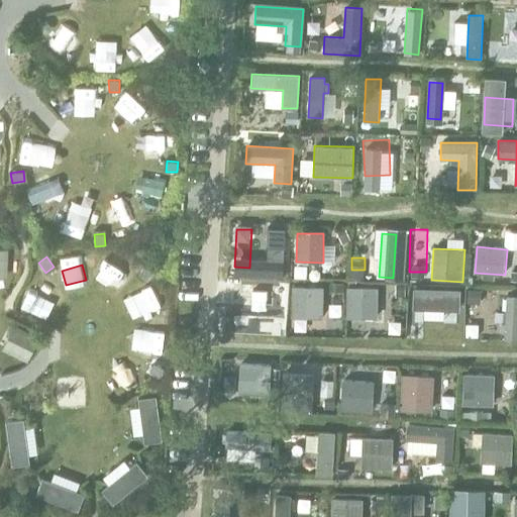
[(145,266),(137,274),(144,281),(152,273),(145,266)]
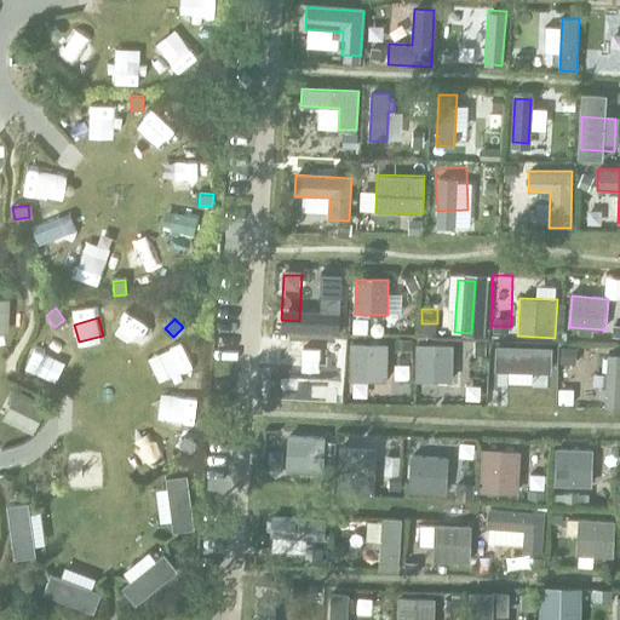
[(352,343),(351,382),(388,383),(389,344),(352,343)]
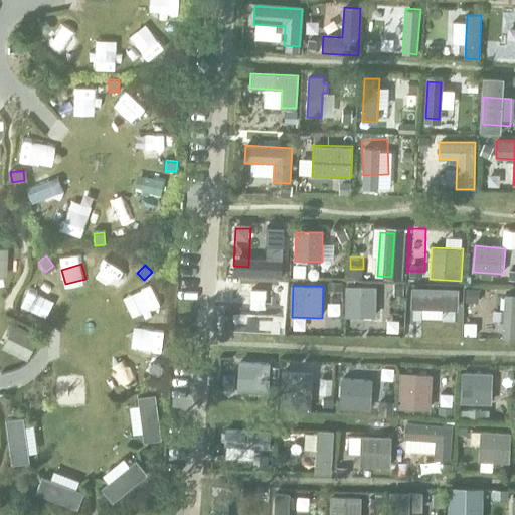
[(345,286),(345,317),(375,317),(376,287),(345,286)]
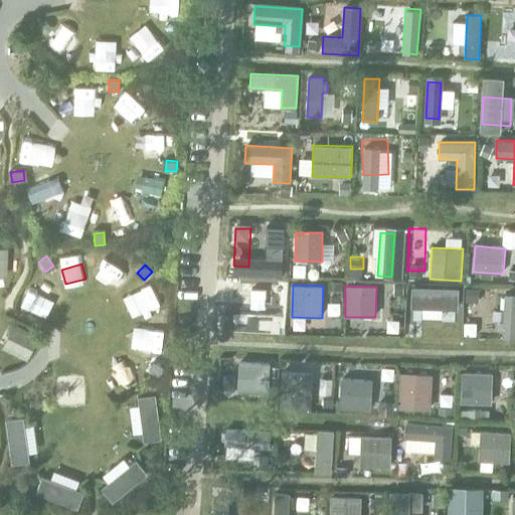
[(428,319),(460,320),(461,291),(430,290),(428,319)]
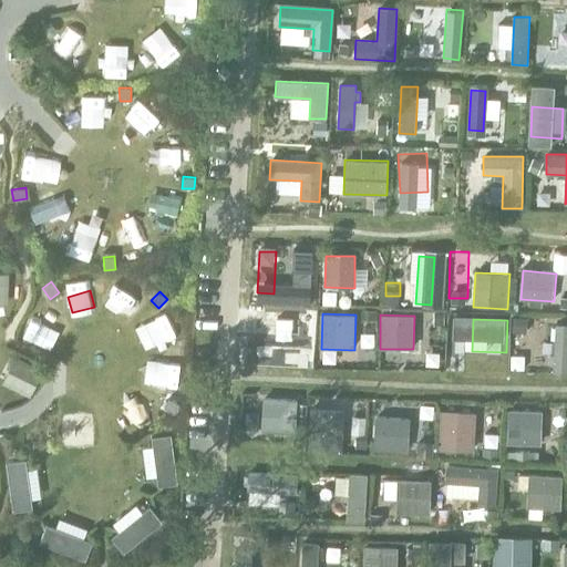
[(277,320),(275,354),(292,356),(292,361),(303,362),(305,357),(308,357),(310,322),(277,320)]
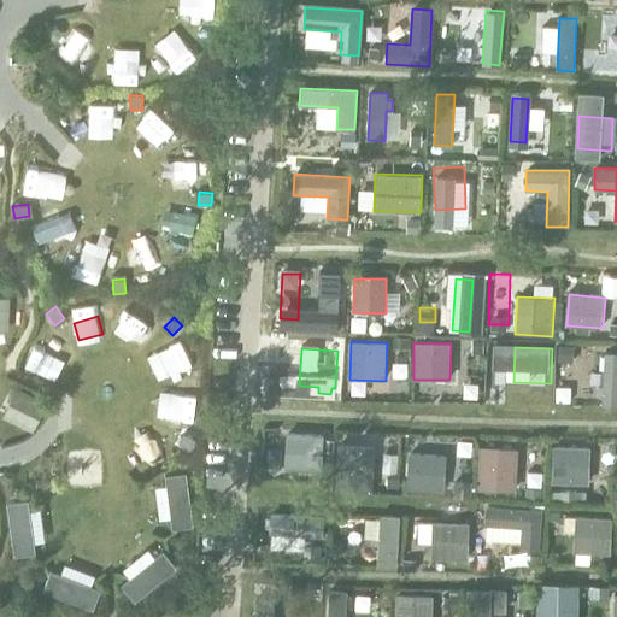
[(616,405),(616,353),(613,353),(604,354),(601,404),(611,407),(616,405)]
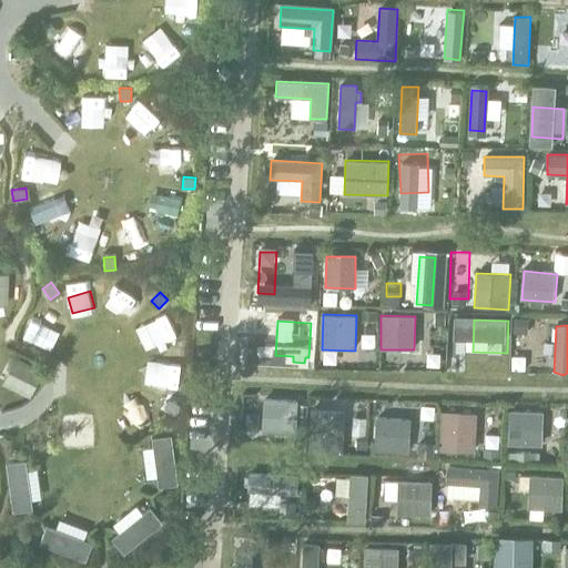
[(295,435),(297,402),(264,399),(263,433),(295,435)]
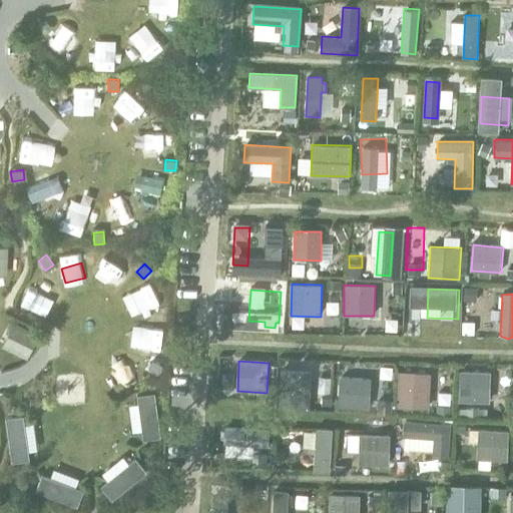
[(283,408),(283,409),(290,409),(291,408),(311,408),(311,372),(282,372),(282,408),(283,408)]
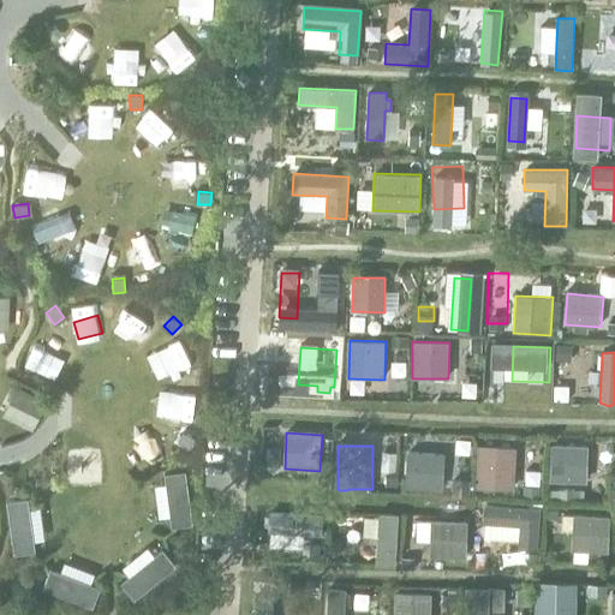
[(551,446),(550,482),(586,483),(587,447),(551,446)]
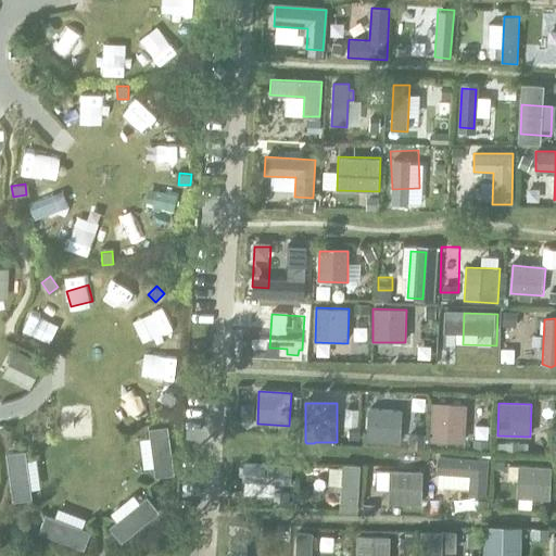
[(433,404),(430,442),(465,444),(467,406),(433,404)]
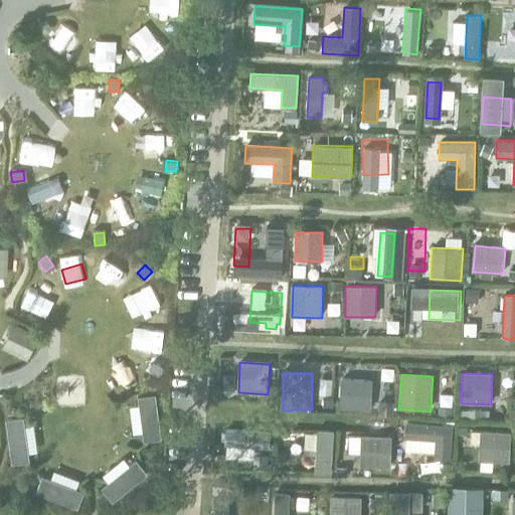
[(342,379),(340,408),(370,411),(373,382),(342,379)]
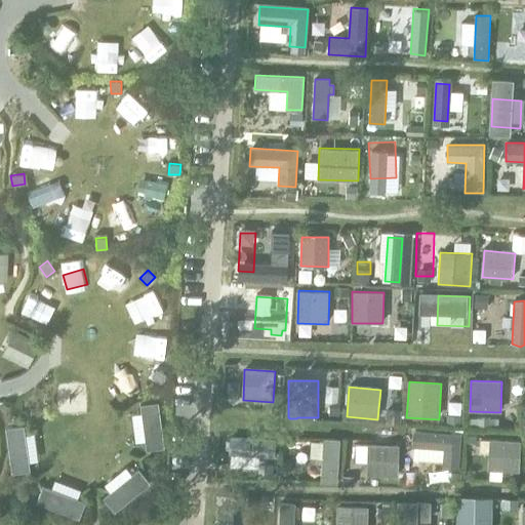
[(449,388),(448,406),(465,406),(465,388),(449,388)]
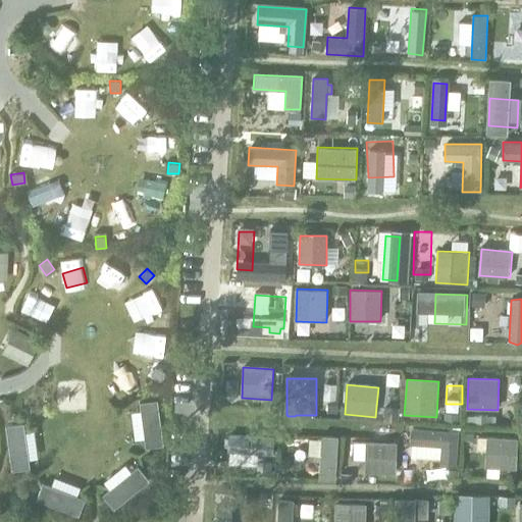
[(157,401),(140,404),(145,448),(162,446),(157,401)]
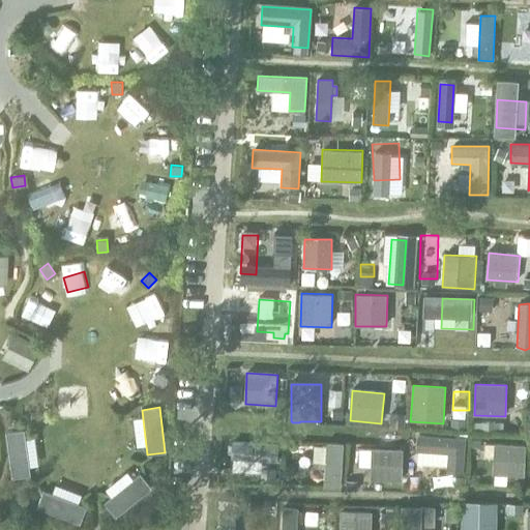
[(25,427),(6,430),(12,474),(31,472),(25,427)]
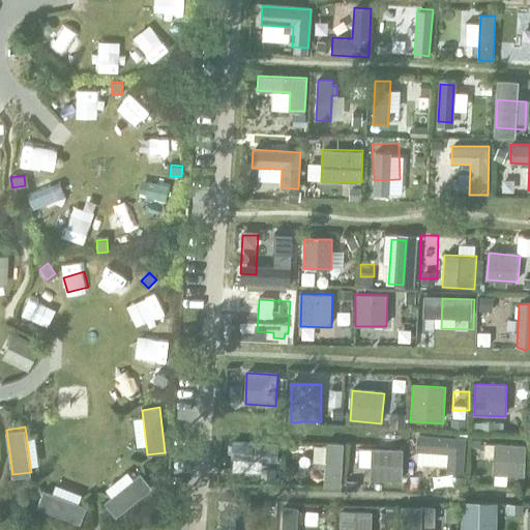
[(297,430),(297,461),(324,461),(324,429),(297,430)]
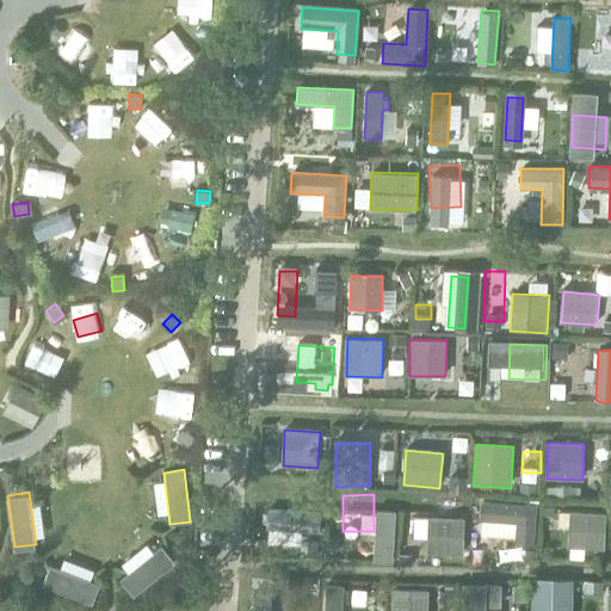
[(534,545),(537,506),(482,501),(480,520),(517,523),(514,544),(534,545)]
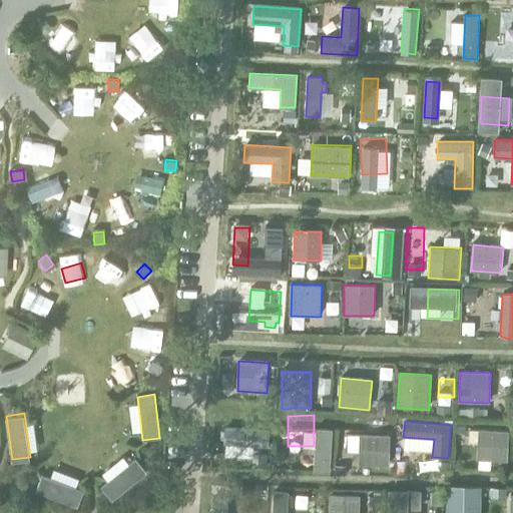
[(317,429),(314,471),(329,472),(332,430),(317,429)]
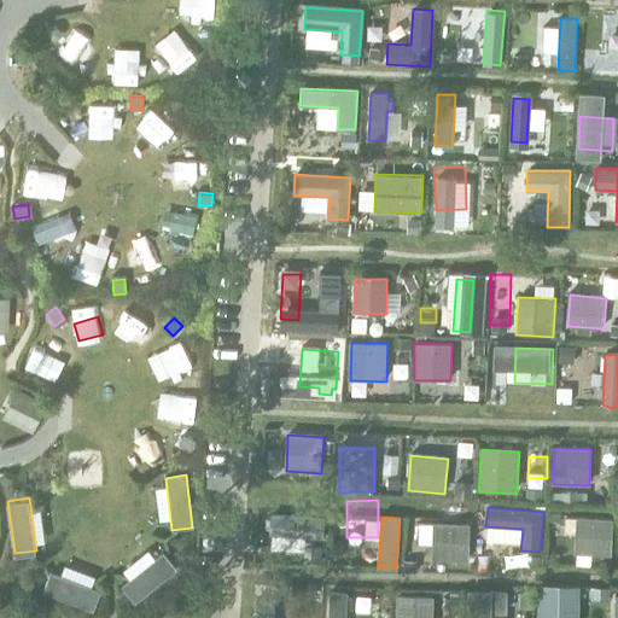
[(577,518),(576,554),(592,554),(592,559),(602,560),(602,555),(613,555),(614,519),(577,518)]
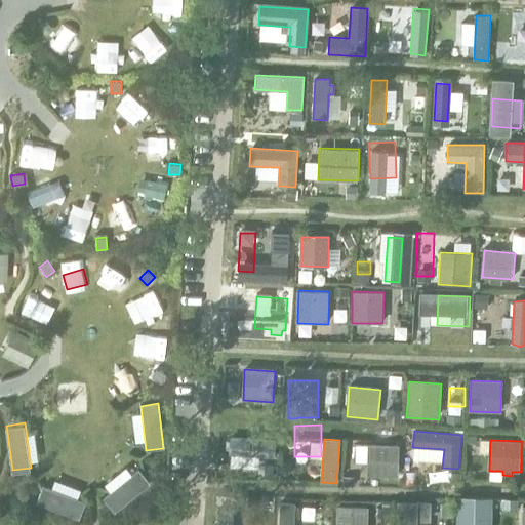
[(265,441),(260,477),(272,478),(276,443),(265,441)]
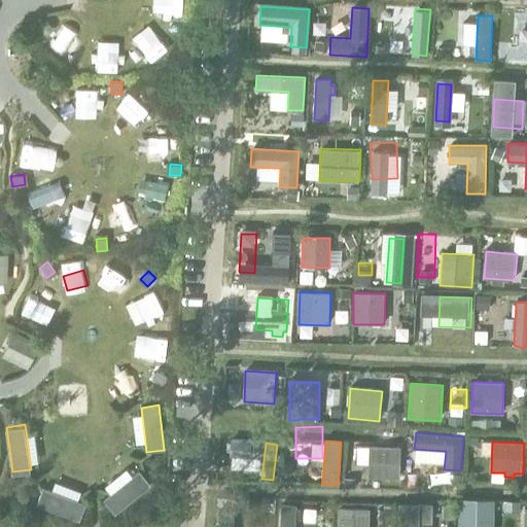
[(370,447),(369,477),(399,478),(400,448),(370,447)]
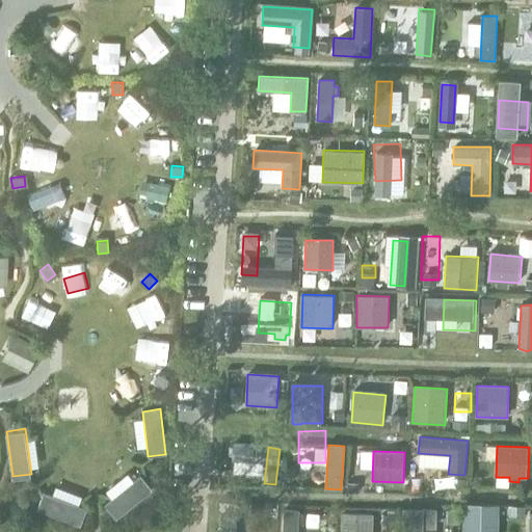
[(140,477),(104,505),(115,520),(152,491),(140,477)]
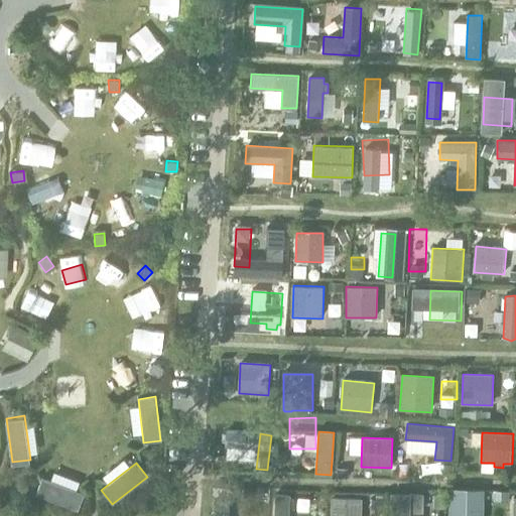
[(42,479),(36,495),(78,511),(84,495),(42,479)]
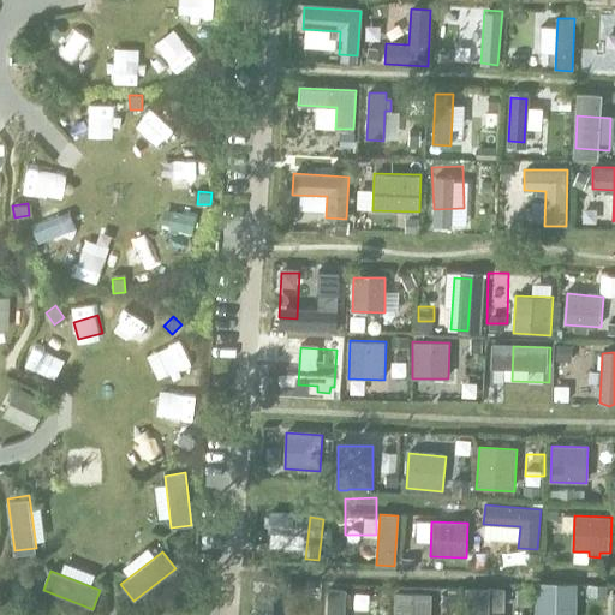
[(562,614),(563,584),(538,584),(537,614),(562,614)]
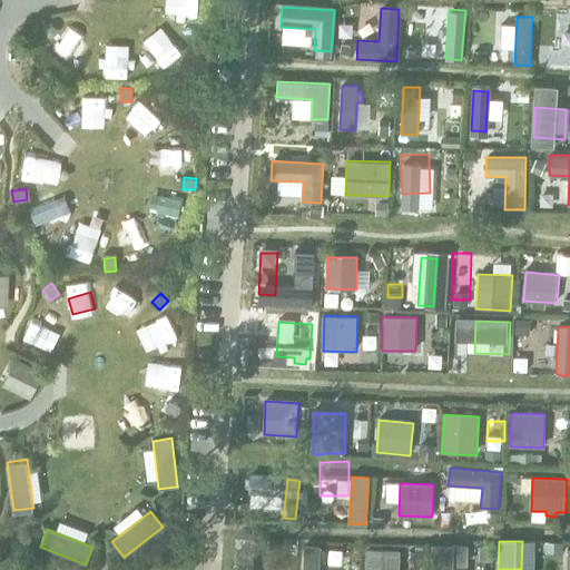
[(237,542),(235,569),(252,569),(254,543),(237,542)]
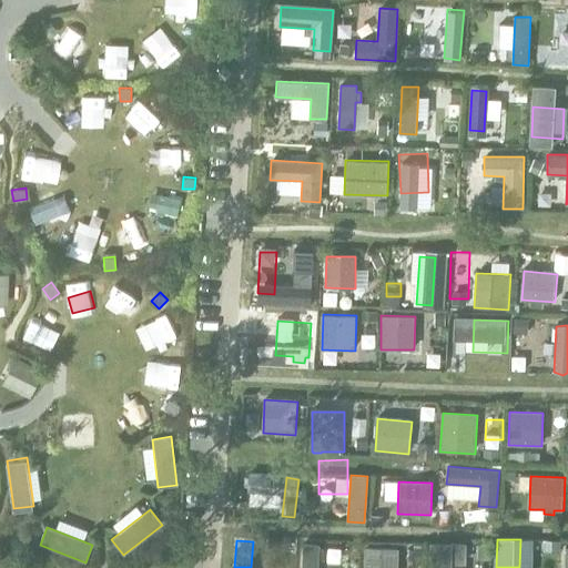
[(303,544),(302,567),(317,567),(318,559),(323,560),(324,549),(318,549),(318,545),(303,544)]
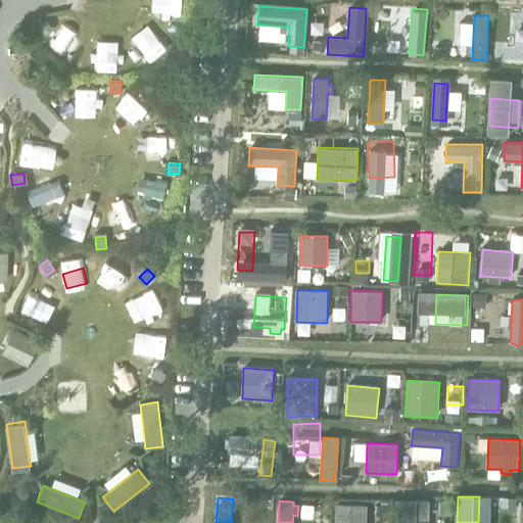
[(397,502),(396,522),(413,522),(414,503),(397,502)]
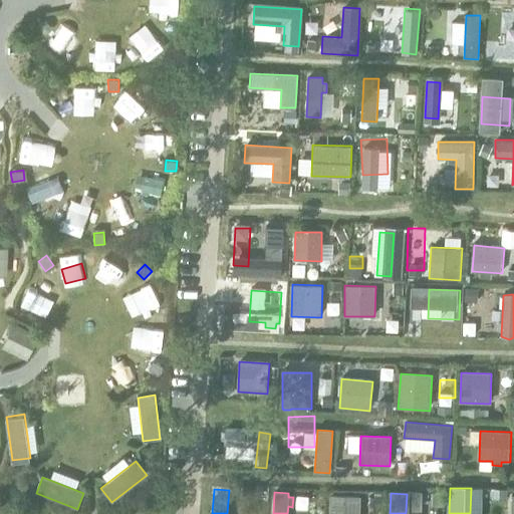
[(330,495),(329,513),(360,513),(361,496),(330,495)]
